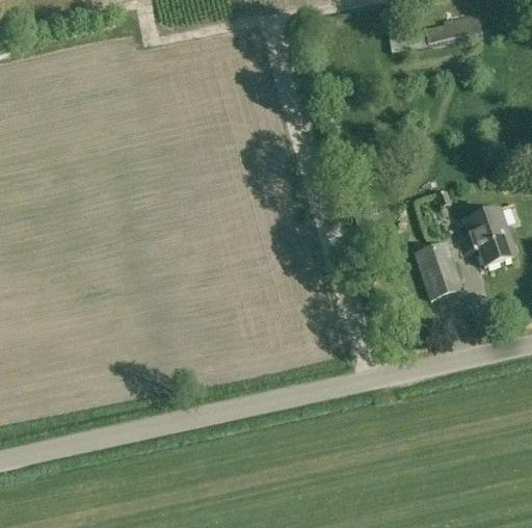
[(428,47),(481,37),(476,15),(444,20),(444,24),(388,35),(391,52),(428,47)]
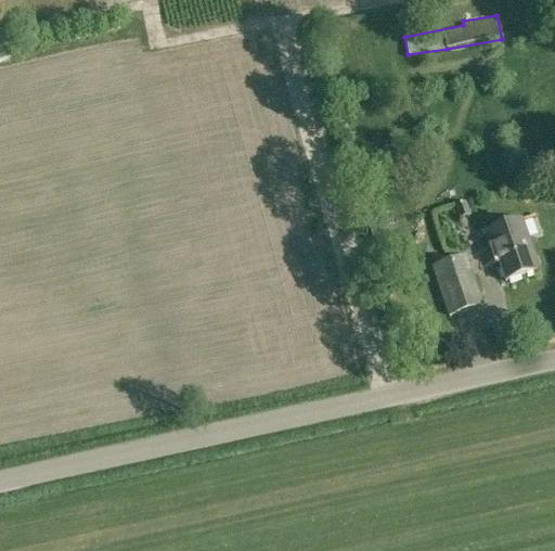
[(455,204),(460,216),(470,213),(466,201),(455,204)]
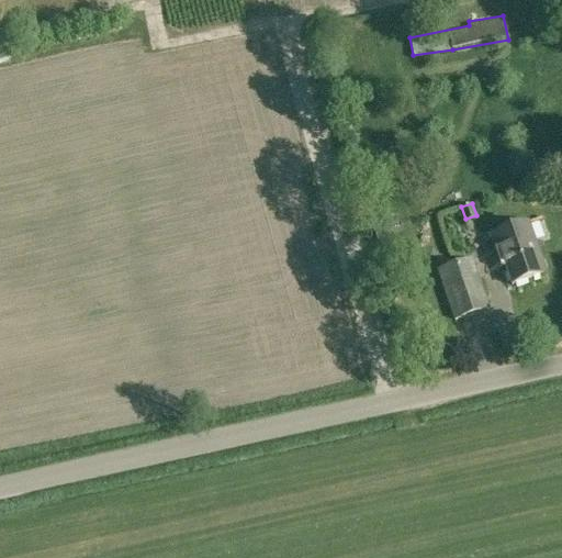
[(546,270),(528,220),(491,234),(501,264),(505,263),(512,282),(546,270)]
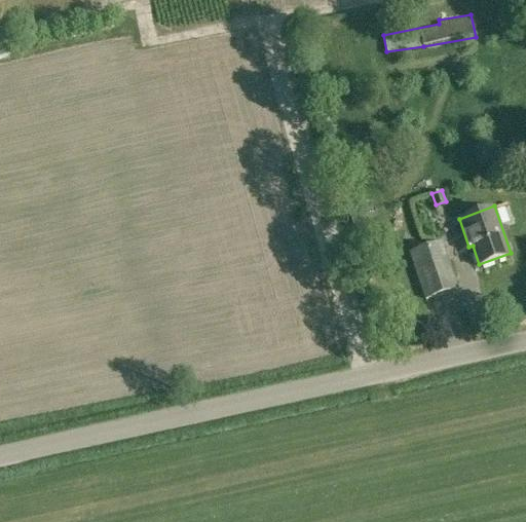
[(410,251),(426,297),(457,286),(442,239),(410,251)]
